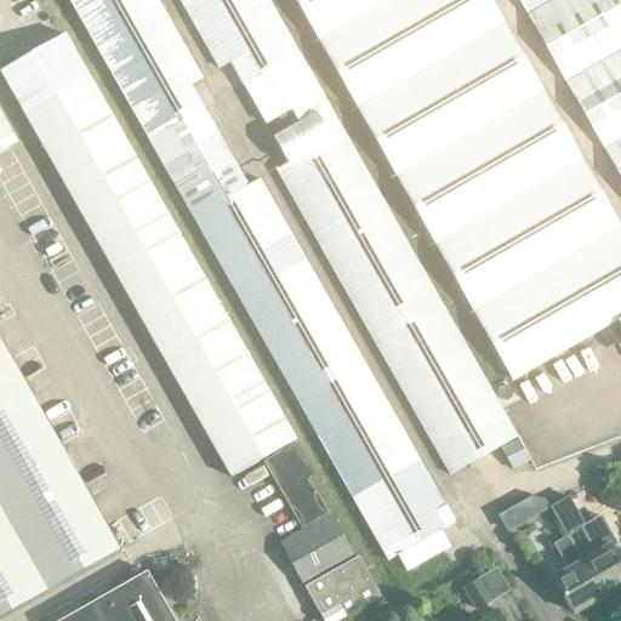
[(68,0),(387,562),(396,557),(405,573),(449,547),(440,531),(444,529),(444,528),(455,522),(258,178),(246,184),(191,86),(203,79),(157,0),(68,0)]
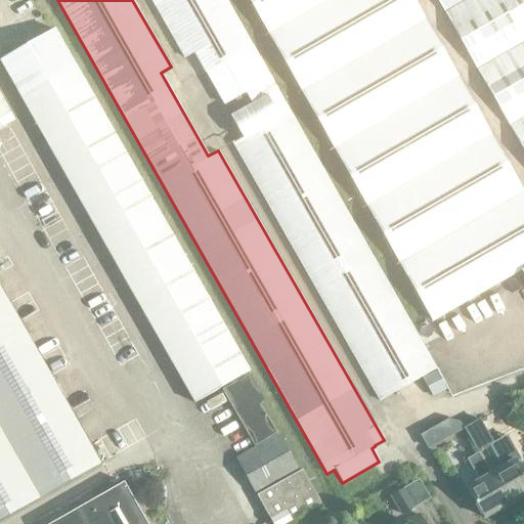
[(391,423),(435,397),(447,390),(225,0),(150,0),(184,57),(195,51),(223,105),(248,93),(255,102),(231,117),(242,137),(231,143),(391,423)]
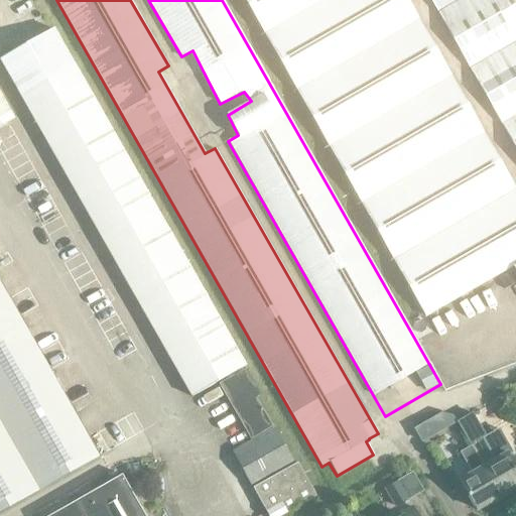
[(515,189),(407,0),(244,0),(425,316),(513,266),(515,271),(515,189)]
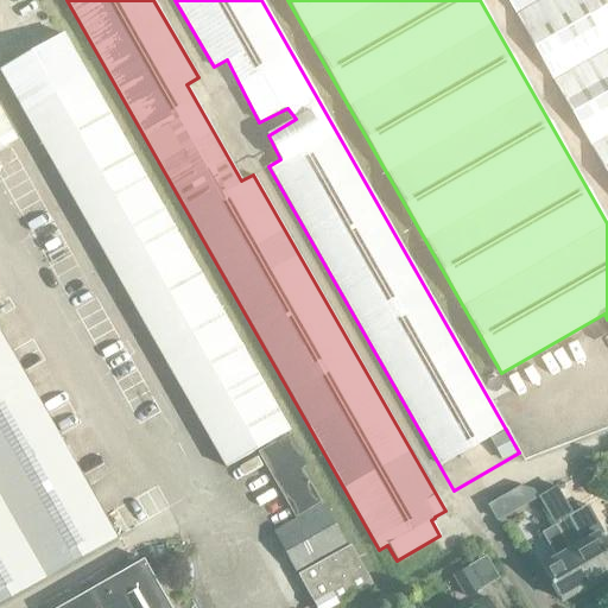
[(607,0),(512,0),(607,184),(607,0)]
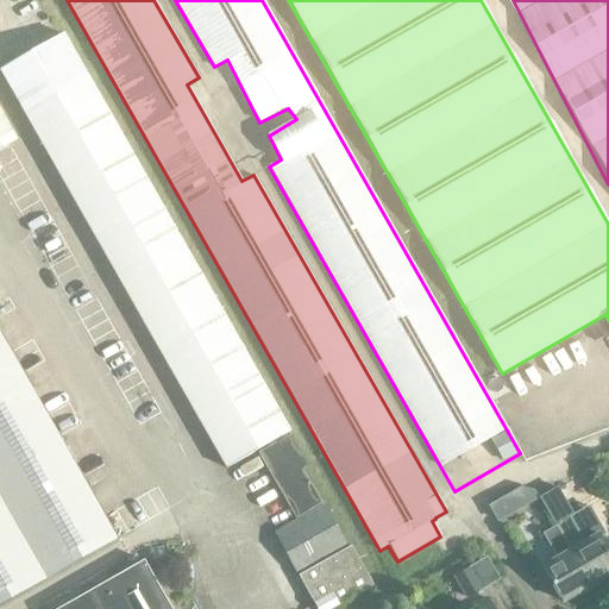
[(307,466),(290,433),(63,33),(0,69),(0,73),(226,470),(257,452),(295,519),(321,503),(302,470),(307,466)]
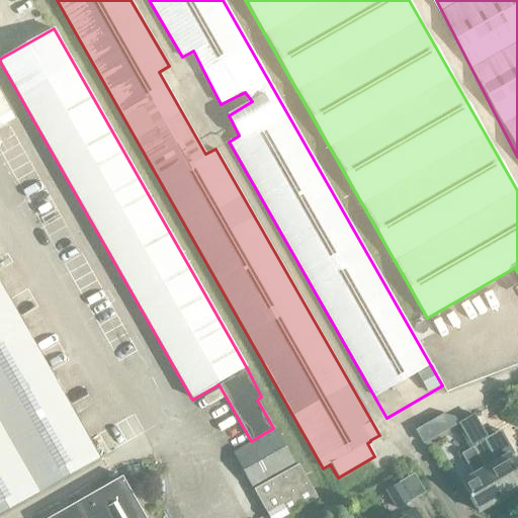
[(0,127),(15,119),(0,93),(0,127)]
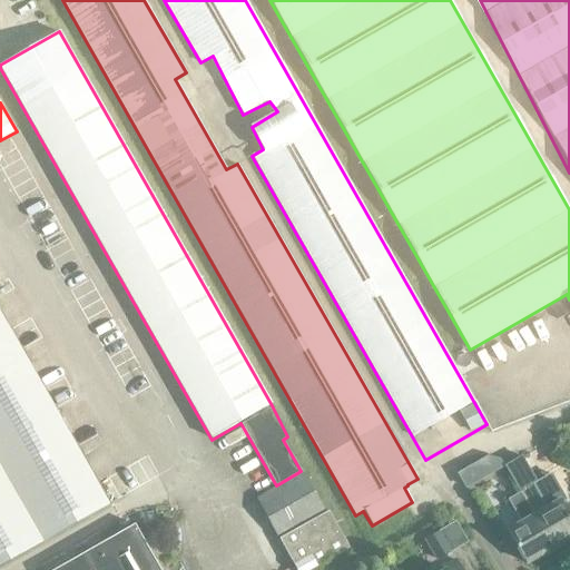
[(0,567),(109,505),(0,312),(0,567)]
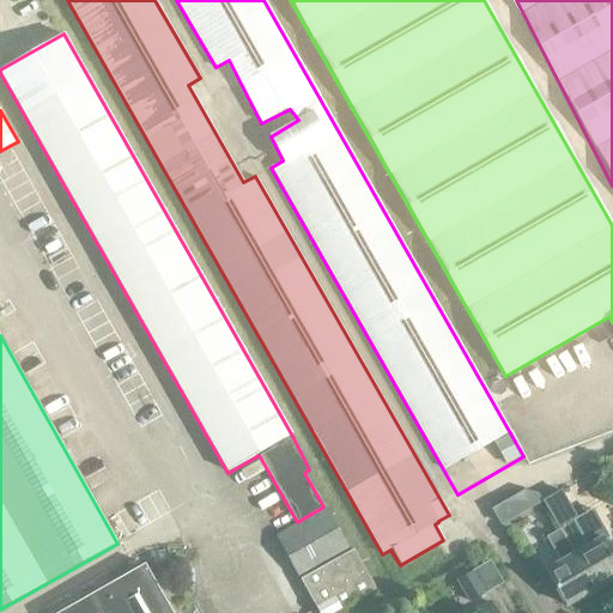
[(578,511),(566,491),(547,503),(558,522),(578,511)]
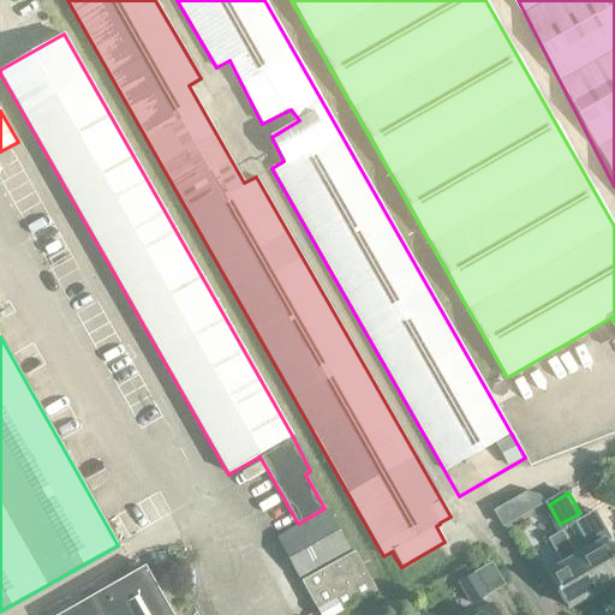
[(544,508),(537,494),(517,505),(525,519),(544,508)]
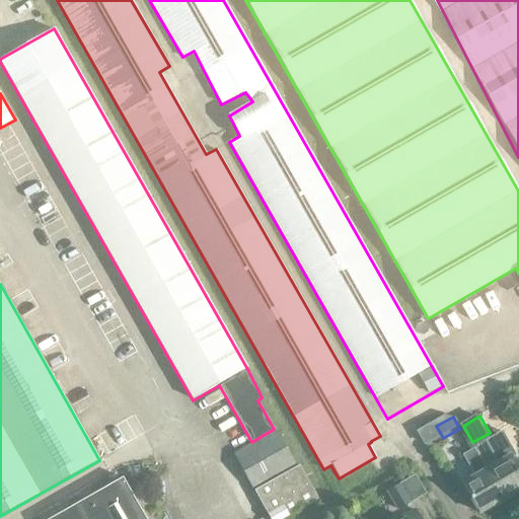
[(296,467),(288,451),(276,430),(232,454),(269,518),(283,518),(317,500),(299,465),(296,467)]
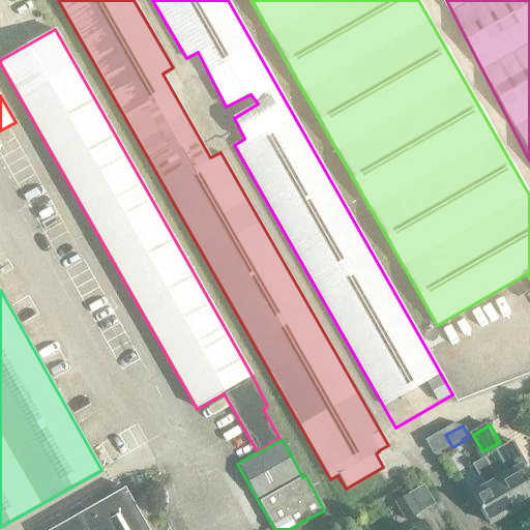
[(496,450),(483,458),(513,509),(529,499),(529,480),(522,466),(509,473),(496,450)]
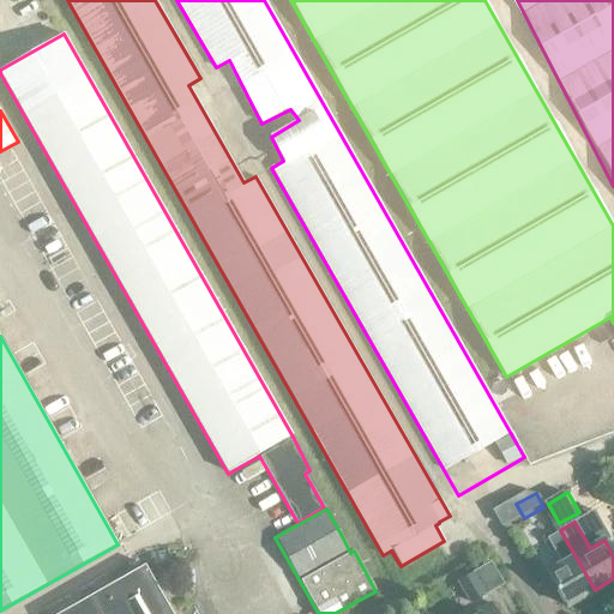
[(595,590),(560,530),(547,537),(561,565),(547,573),(566,607),(595,590)]
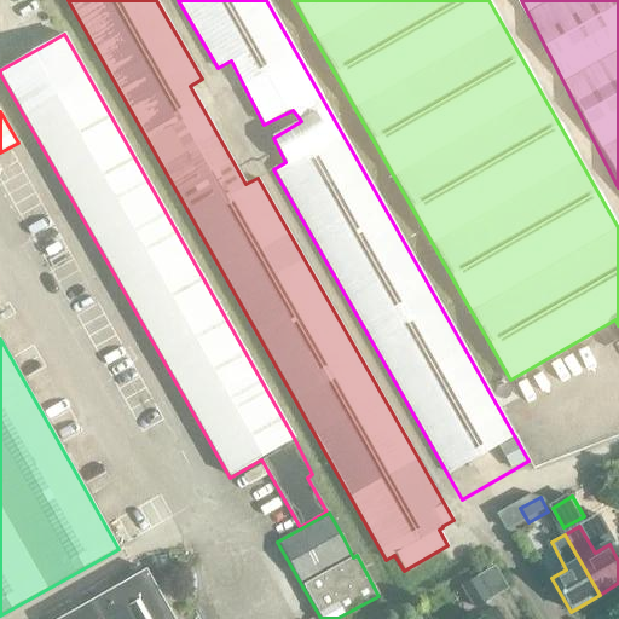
[(173,618),(146,570),(59,618),(173,618)]
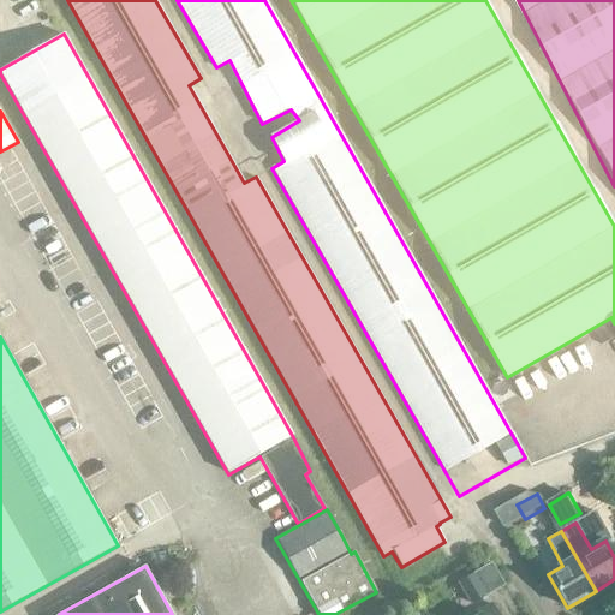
[(479,581),(475,572),(458,581),(471,605),(488,595),(479,581)]
